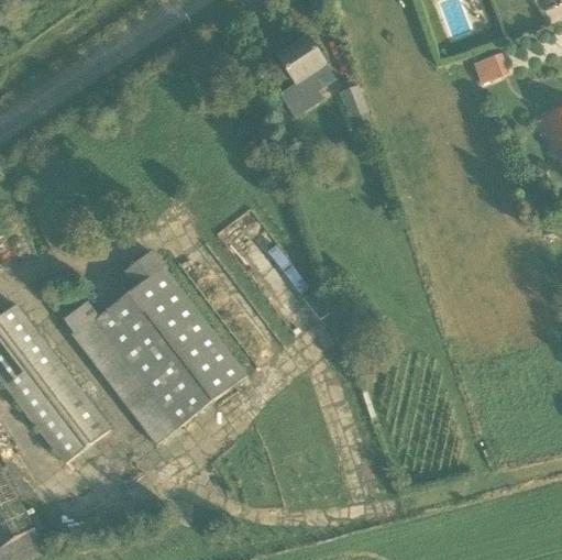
[(312,106),(307,97),(334,78),(324,64),(307,36),(277,56),(295,83),(279,94),(295,117),(312,106)]
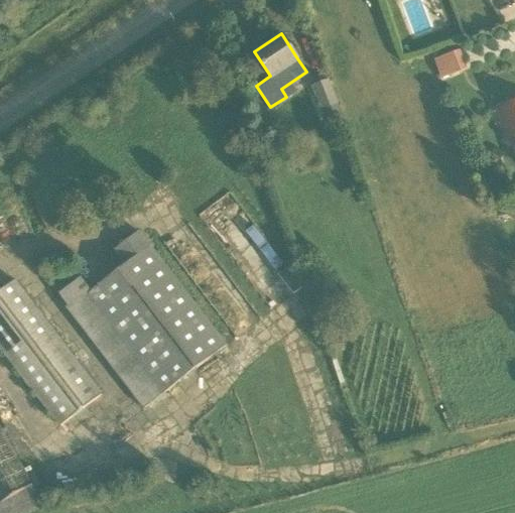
[(436,74),(466,70),(463,48),(433,52),(436,74)]
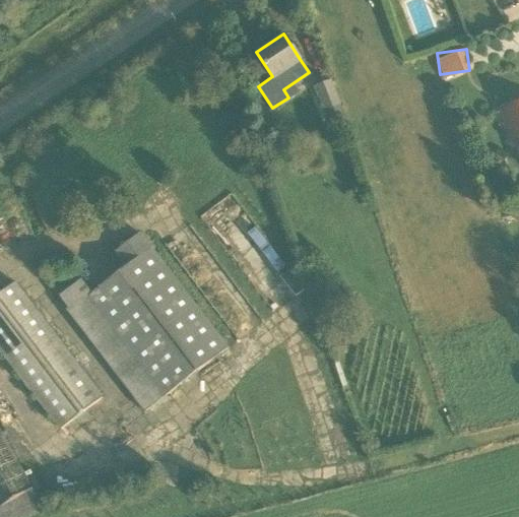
[(339,102),(330,79),(315,85),(324,108),(339,102)]
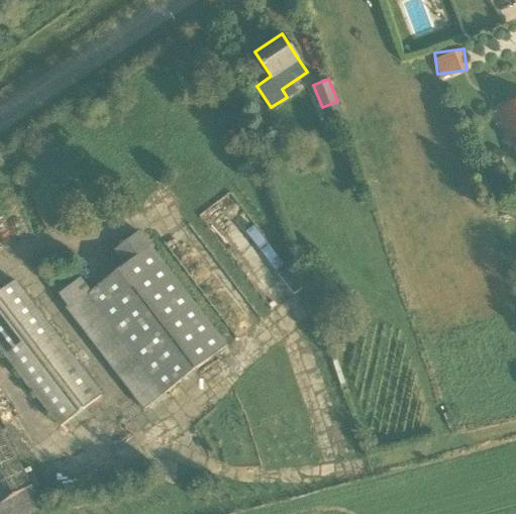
[(507,137),(515,134),(515,102),(498,109),(507,137)]
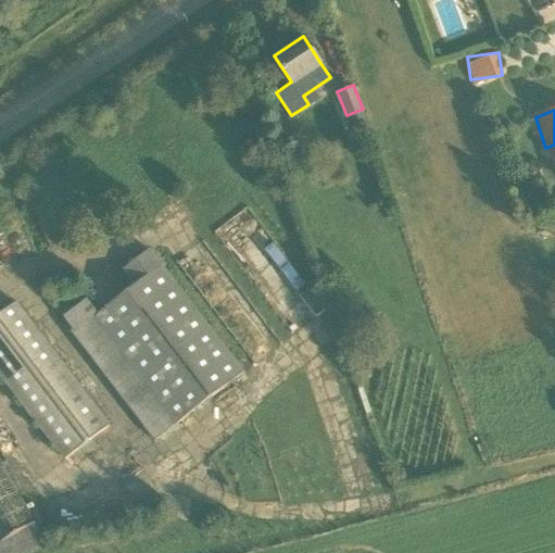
[(293,278),(298,274),(270,241),(265,246),(293,278)]
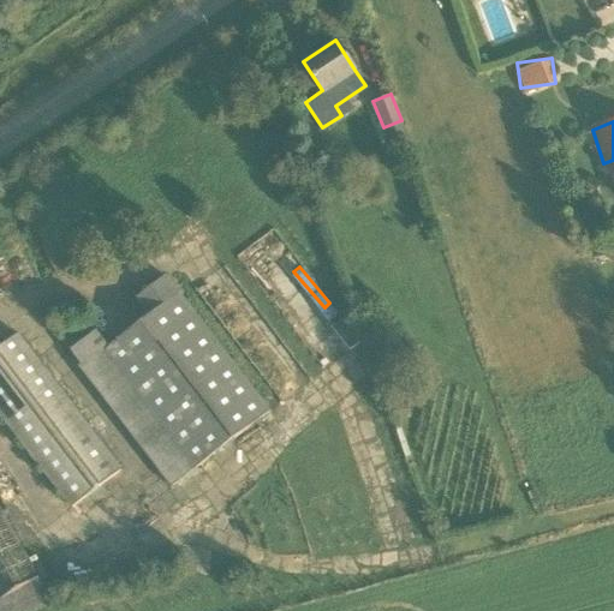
[(83,370),(155,466),(170,484),(268,409),(164,273),(135,295),(149,312),(105,346),(90,327),(69,343),(87,369),(83,370)]
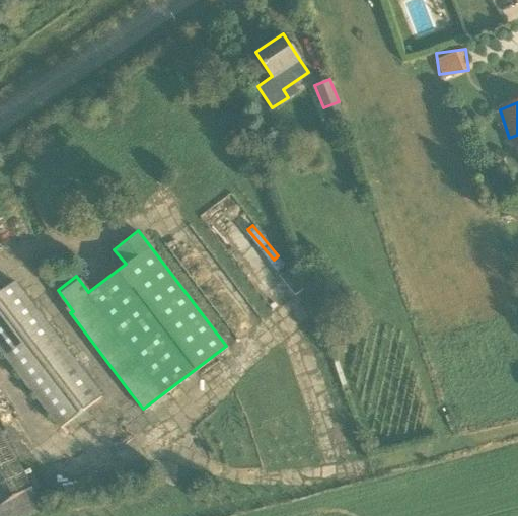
[(100,394),(13,280),(0,289),(0,347),(60,426),(100,394)]
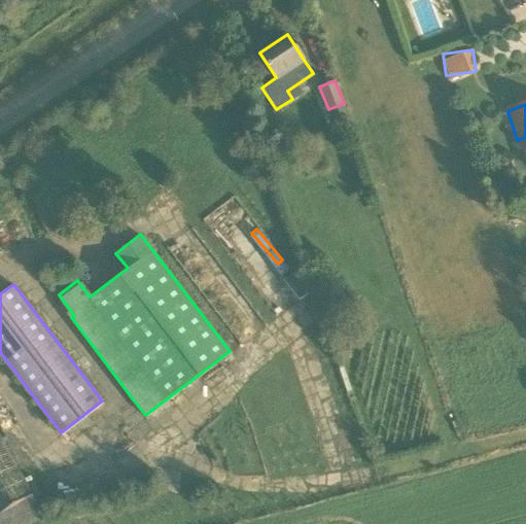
[(0,513),(32,495),(0,439),(0,513)]
